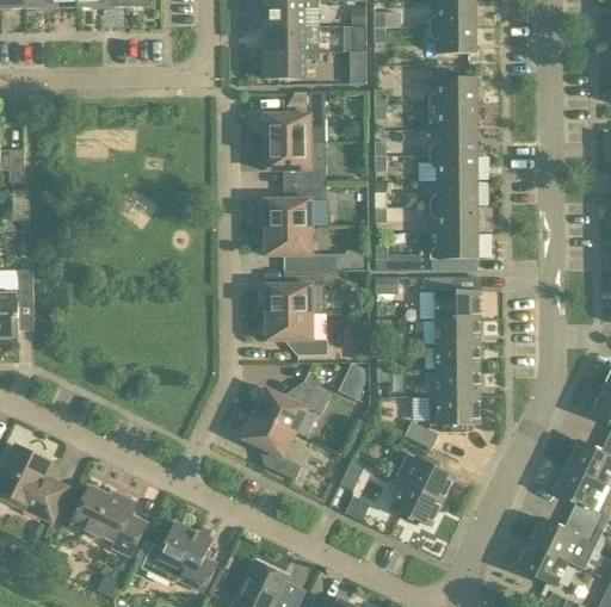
[(264,0),(264,25),(304,25),(319,24),(319,0),(264,0)]
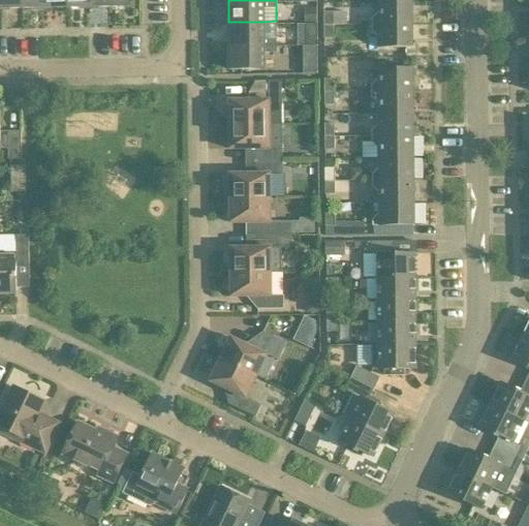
[(371,22),(412,22),(412,0),(377,0),(377,9),(371,17),(371,22)]
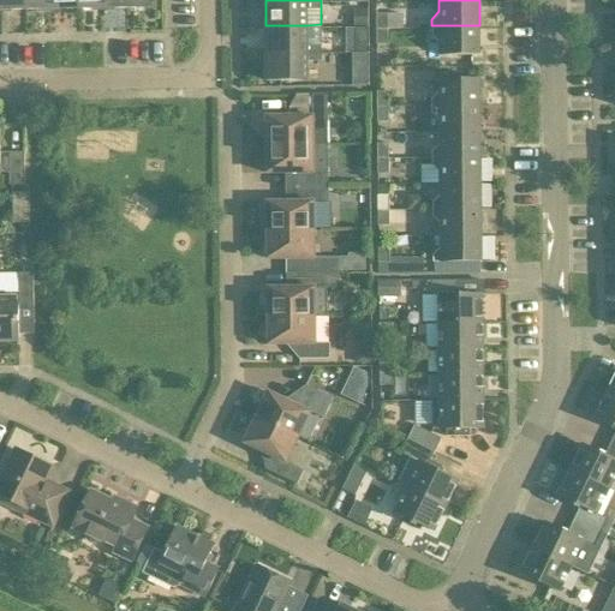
[(369,7),(356,7),(356,24),(369,24),(369,7)]
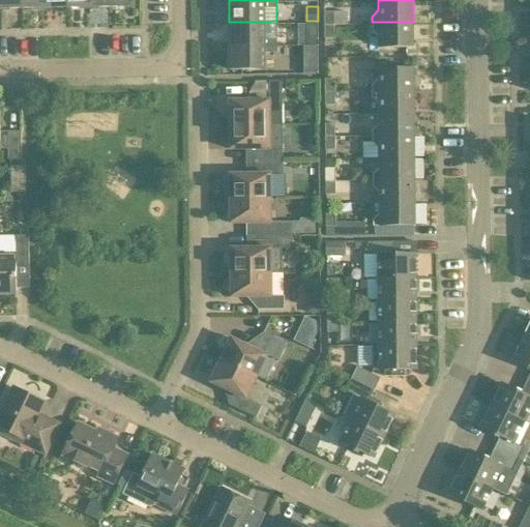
[(333,9),(324,9),(324,23),(333,23),(333,9)]
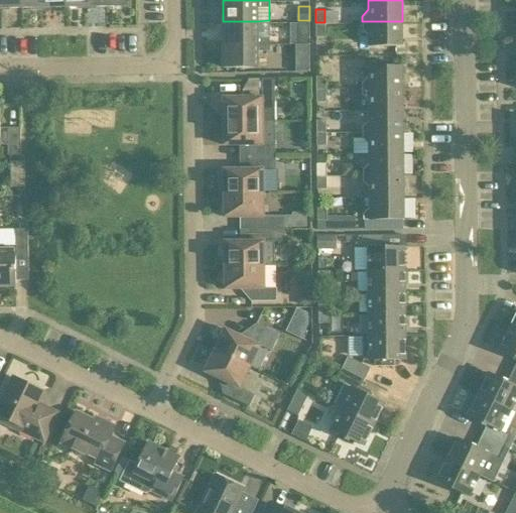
[(308,20),(298,21),(298,42),(309,42),(308,20)]
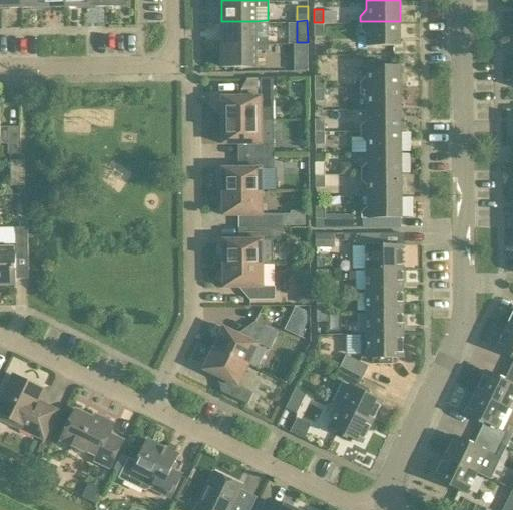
[(255,36),(255,21),(221,21),(221,42),(268,42),(268,36),(255,36)]
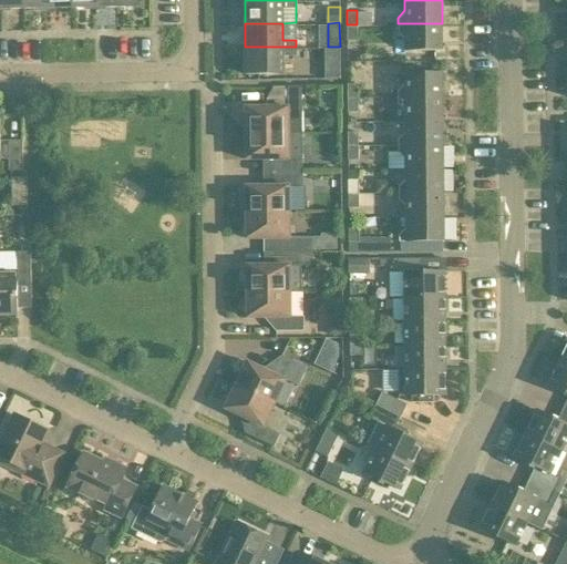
[(442,23),(398,23),(398,30),(405,37),(405,49),(442,48),(442,23)]
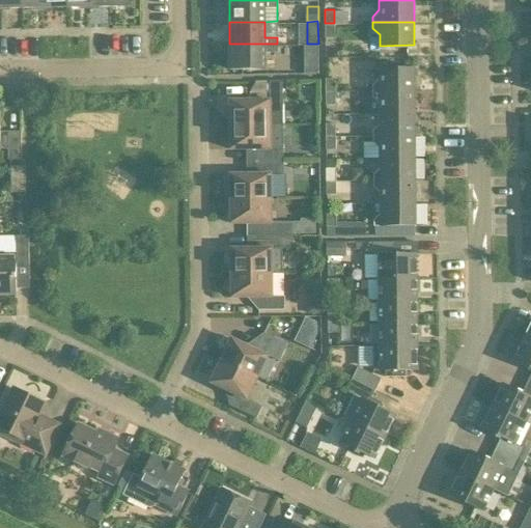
[(325,36),(334,35),(334,23),(325,23),(325,36)]
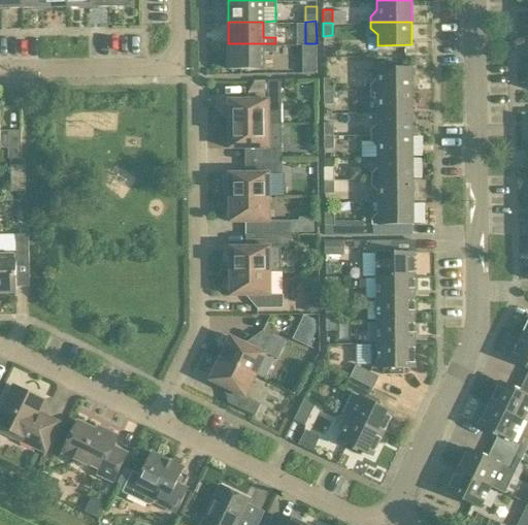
[(275,43),(228,43),(228,67),(263,66),(263,50),(275,50),(275,43)]
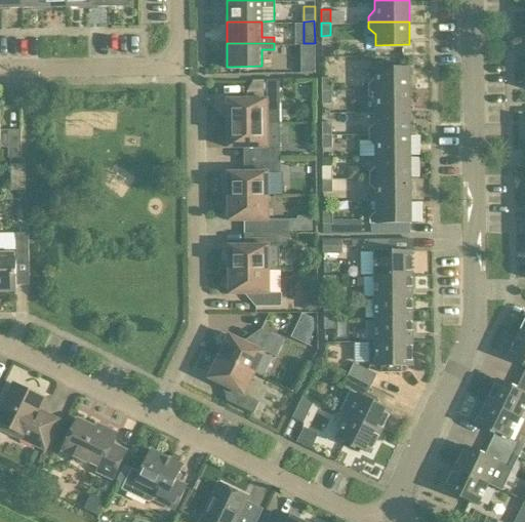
[(368,88),(409,88),(409,65),(374,66),(374,76),(368,82),(368,88)]
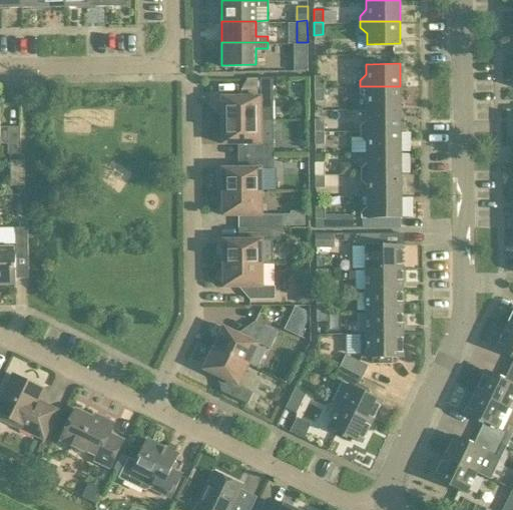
[(323,74),(314,74),(314,87),(324,86),(323,74)]
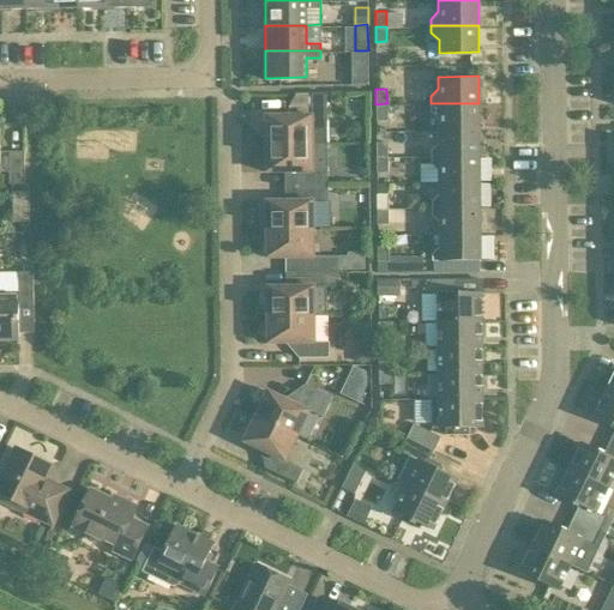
[(260,122),(266,128),(266,142),(312,142),(312,140),(327,140),(326,91),(296,91),(296,113),(266,114),(266,116),(260,122)]
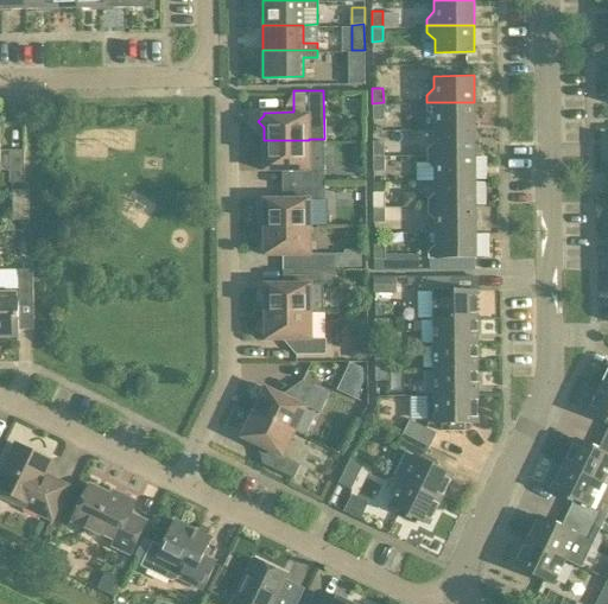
[(373,118),(384,118),(384,102),(372,103),(373,118)]
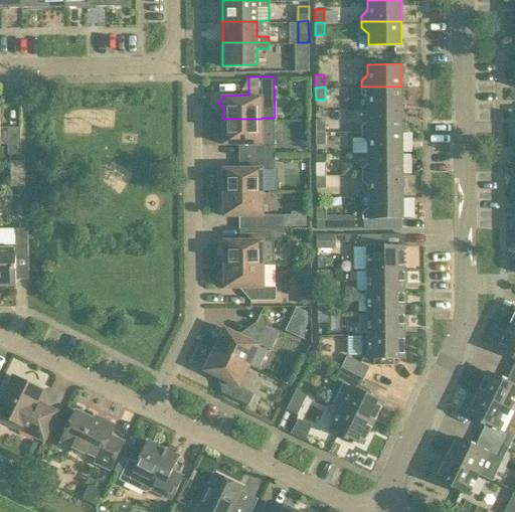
[(367,109),(402,108),(401,87),(361,87),(361,93),(367,99),(367,109)]
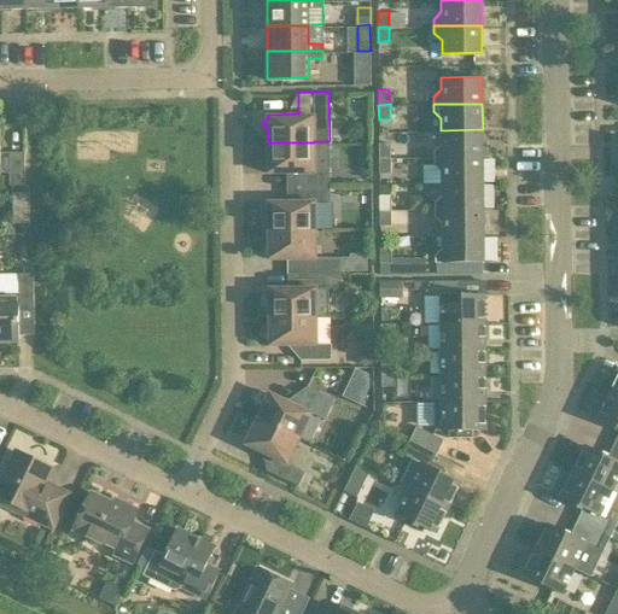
[(433,156),(483,156),(483,129),(441,130),(441,141),(433,148),(433,156)]
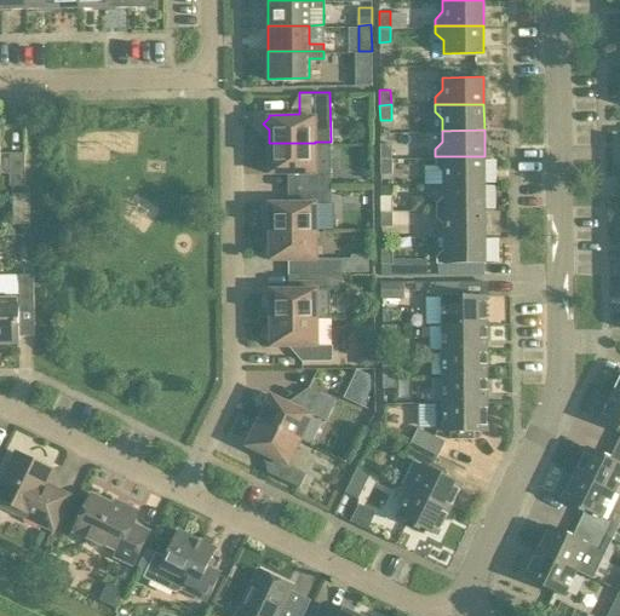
[(391,142),(380,142),(380,157),(391,156),(391,142)]
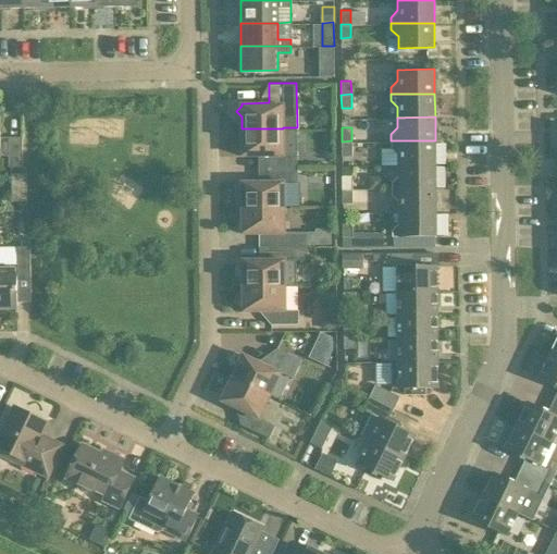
[(237,146),(242,151),(242,154),(269,154),(270,167),(297,167),(296,154),(283,154),(283,128),(242,128),(242,140),(237,146)]
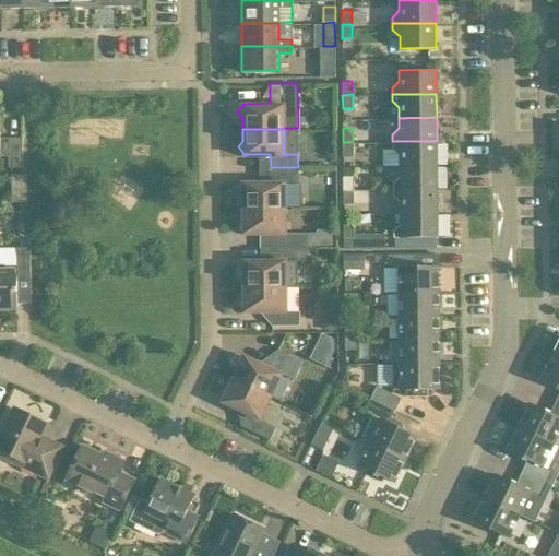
[(22,135),(8,137),(0,135),(0,154),(9,155),(9,166),(22,166),(22,135)]
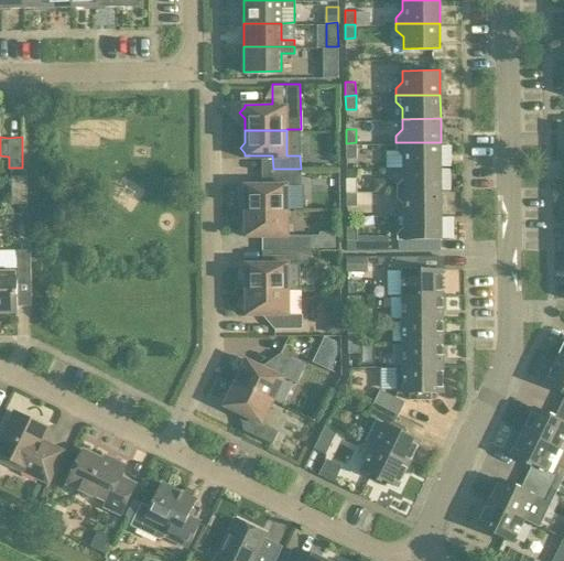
[(346,157),(356,157),(356,142),(346,143),(346,157)]
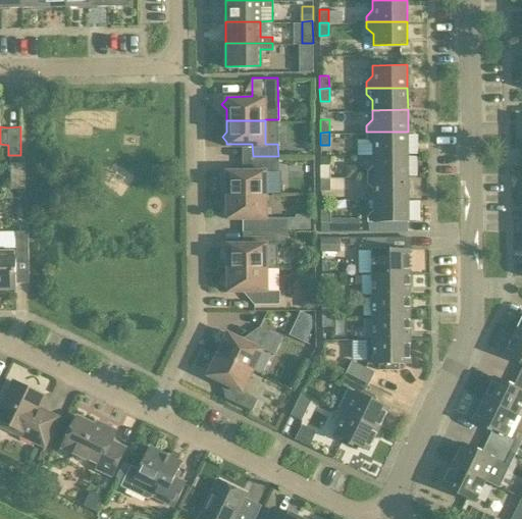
[(373,154),(408,153),(408,132),(366,132),(366,138),(372,144),(373,154)]
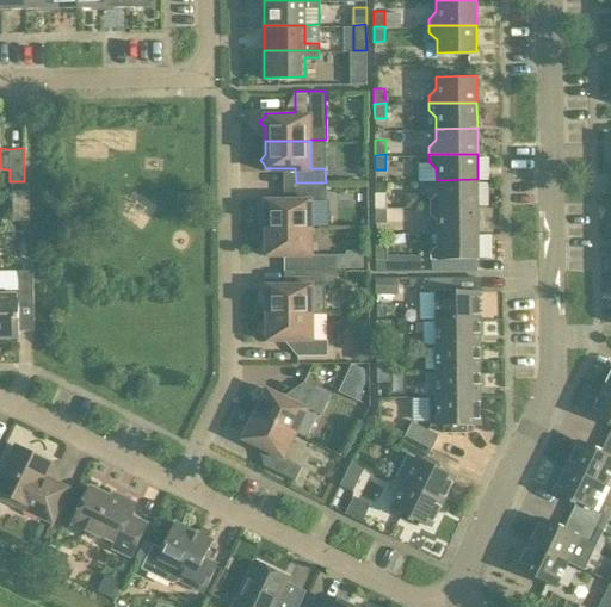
[(430,205),(477,205),(477,179),(437,180),(437,191),(430,199),(430,205)]
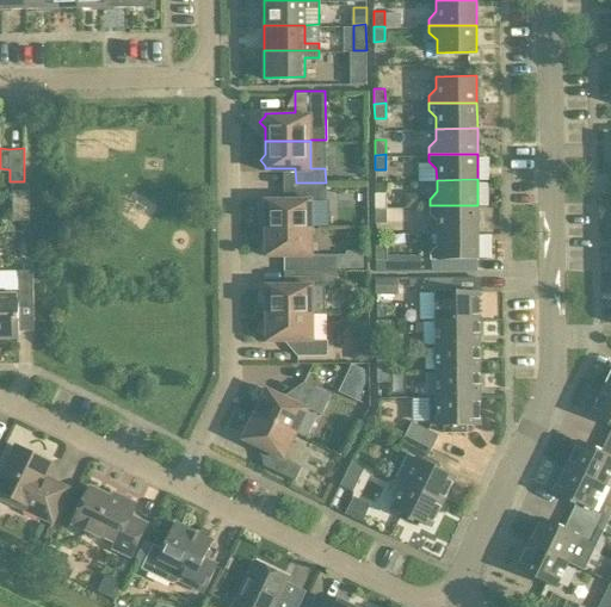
[(260,206),(265,212),(265,225),(312,225),(312,198),(326,198),(326,183),(296,183),(296,198),(265,198),(265,200),(260,206)]
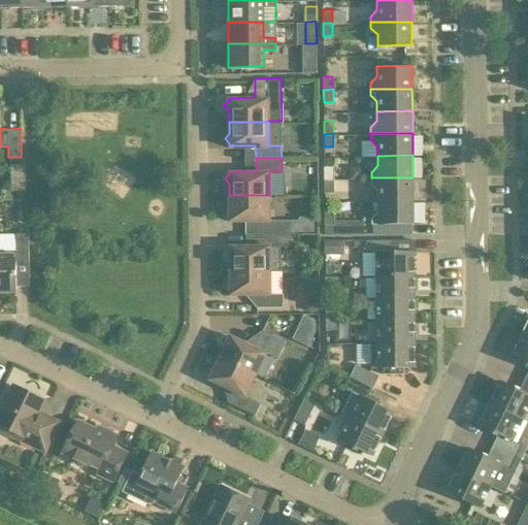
[(25,163),(10,163),(10,189),(25,189),(25,163)]
